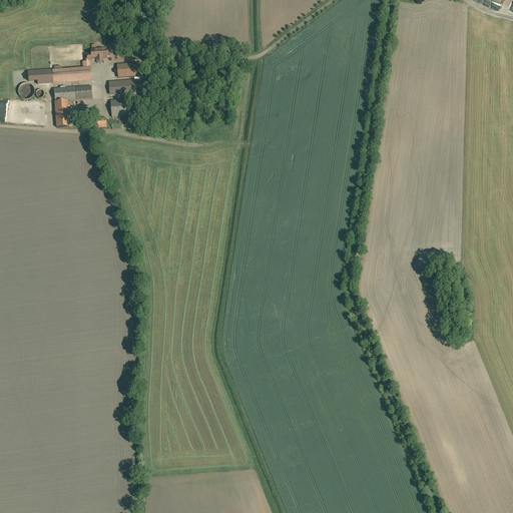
[(97,49),(96,45),(93,45),(91,46),(92,50),(91,50),(92,53),(84,54),(85,62),(90,61),(95,61),(96,63),(100,63),(99,60),(108,59),(107,51),(103,52),(103,48),(97,49)]
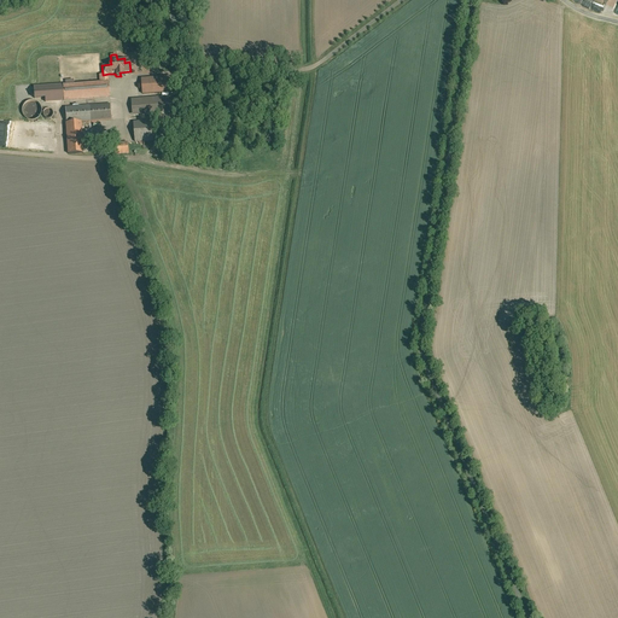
[(62,86),(63,101),(110,99),(109,74),(103,75),(99,75),(99,82),(62,86)]
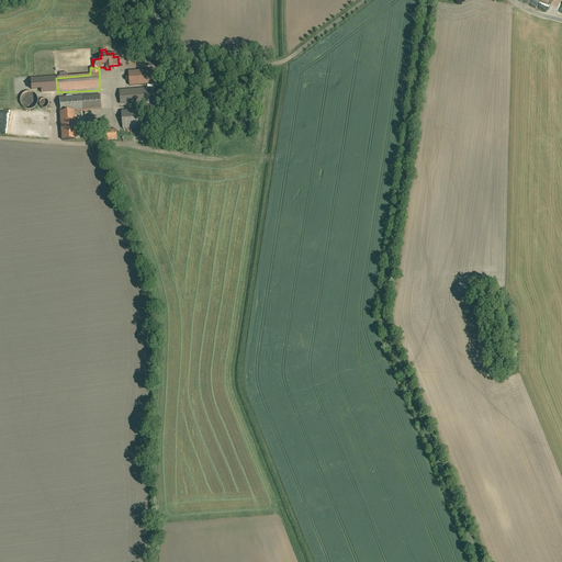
[(144,79),(134,79),(135,88),(145,87),(145,81),(144,79)]
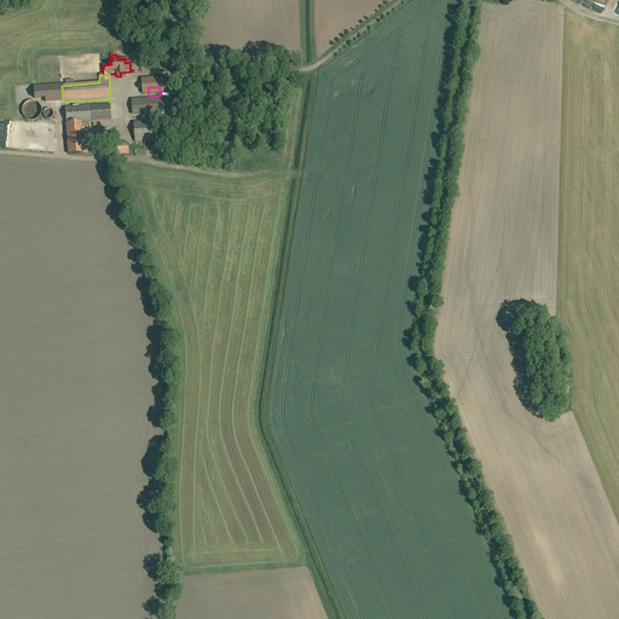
[(167,98),(132,100),(133,116),(175,113),(174,97),(167,98)]
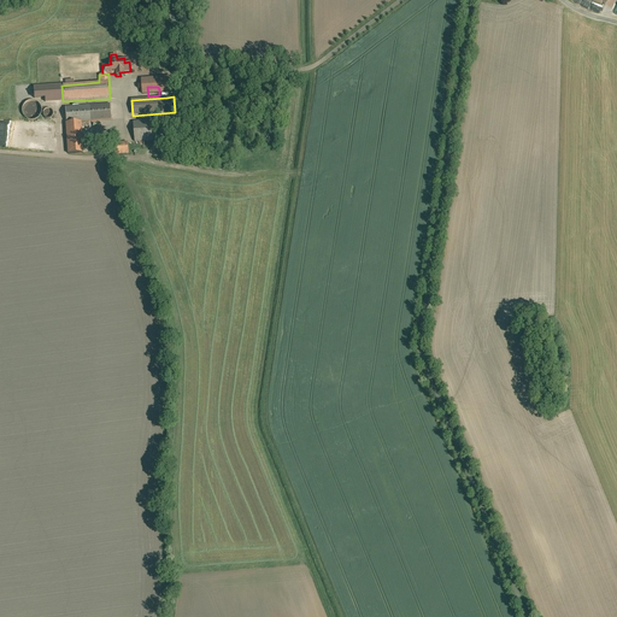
[(40,106),(37,104),(34,101),(30,101),(27,103),(24,105),(22,109),(22,112),(23,115),(25,118),(28,119),(31,121),(36,119),(39,117),(40,113),(41,110),(40,106)]
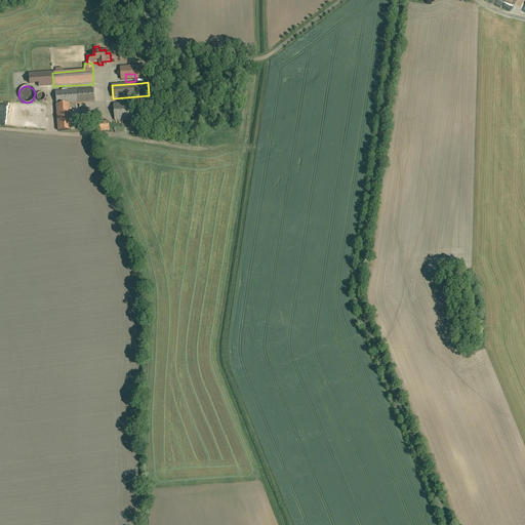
[(94,89),(55,91),(56,105),(64,104),(94,102),(94,89)]
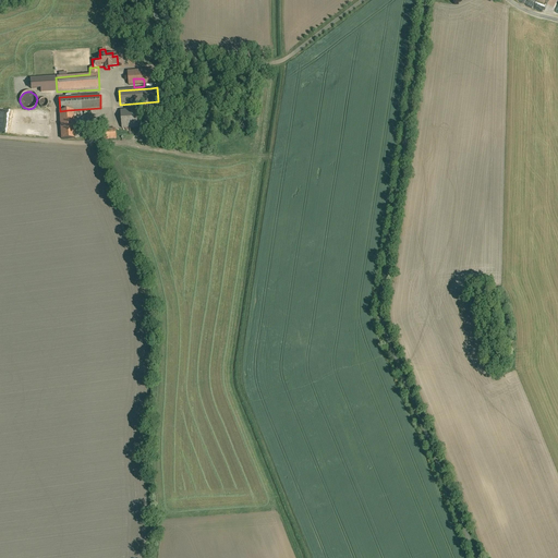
[(47,100),(46,99),(44,98),(43,98),(40,98),(39,99),(38,101),(38,102),(38,105),(39,106),(41,107),(43,107),(45,107),(46,106),(47,104),(47,102),(47,100)]
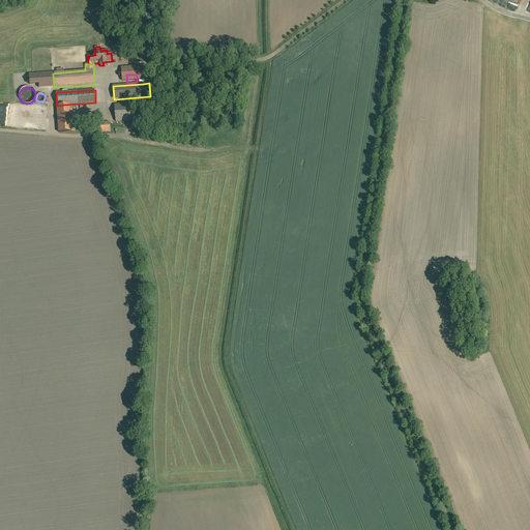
[(131,104),(115,106),(116,120),(129,119),(133,119),(131,104)]
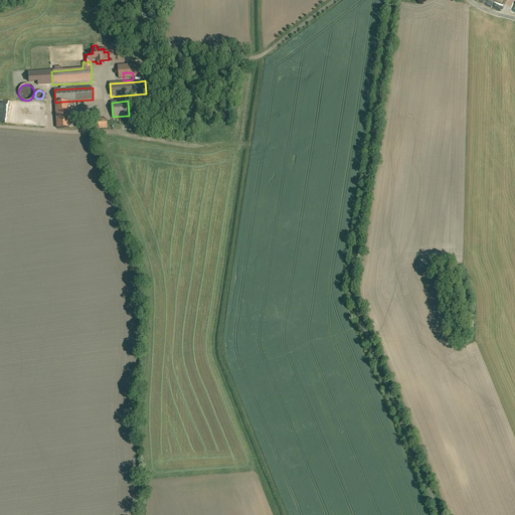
[(64,128),(62,102),(55,103),(53,103),(55,129),(64,128)]
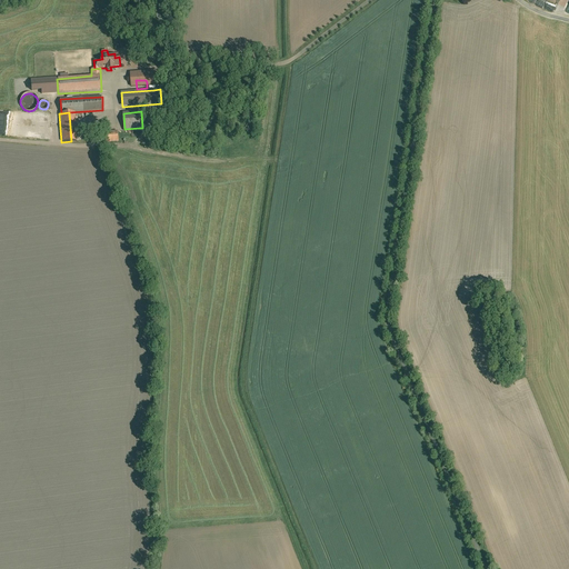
[(105,142),(119,141),(118,131),(103,131),(105,142)]
